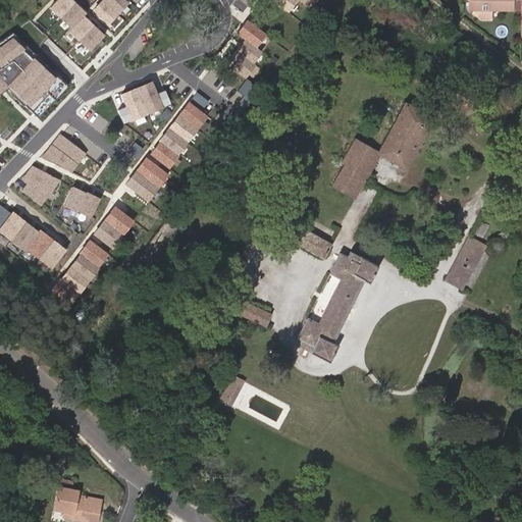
[(86,13),(72,0),(55,0),(49,7),(70,29),(83,15),(86,13)]
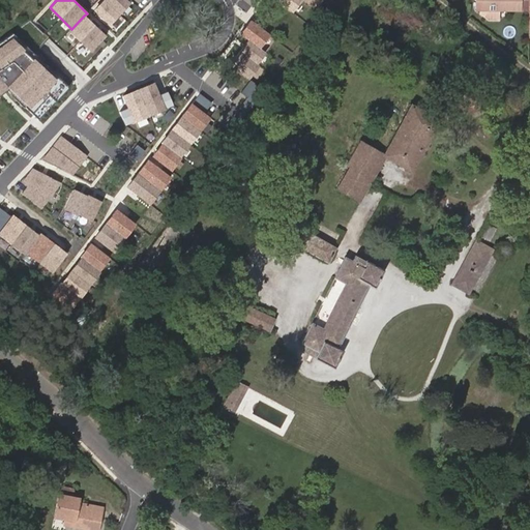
[(111,25),(120,13),(104,0),(102,0),(93,10),(111,25)]
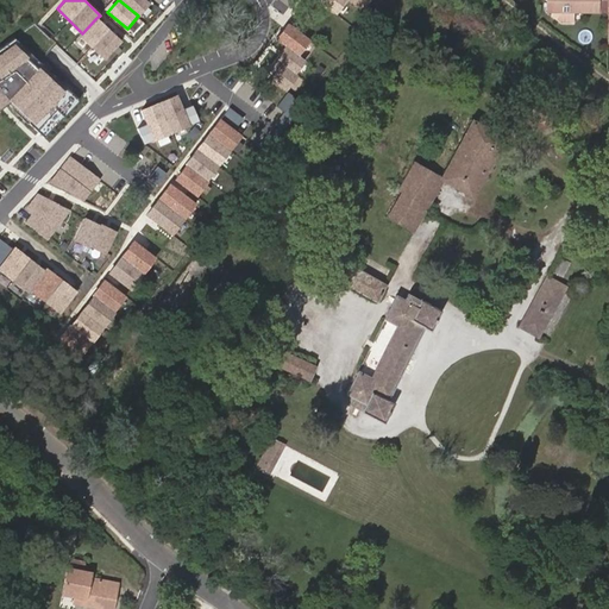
[(146,0),(119,0),(138,16),(150,2),(146,0)]
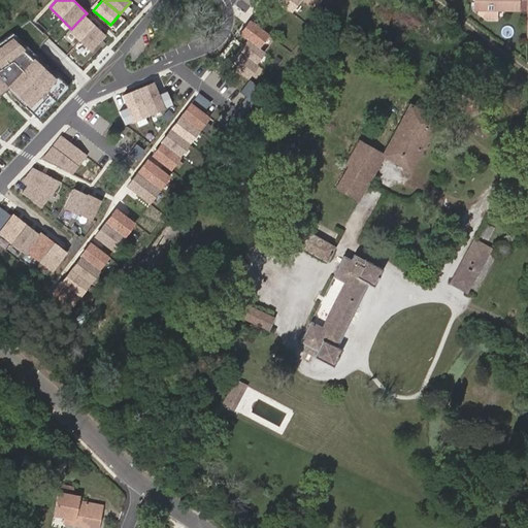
[(299,0),(274,0),(291,12),(299,0)]
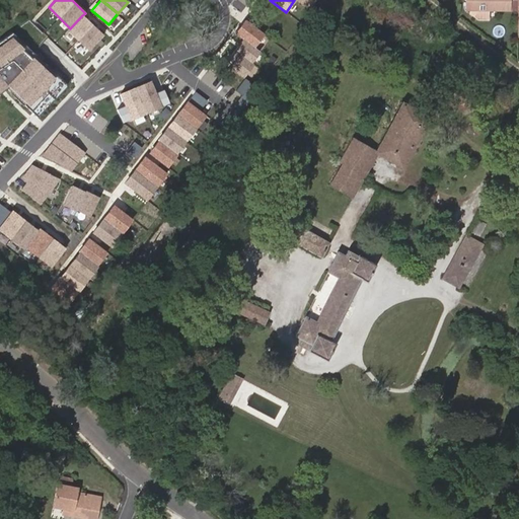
[(518,0),(465,0),(465,10),(470,10),(489,10),(518,11),(518,28),(518,0)]
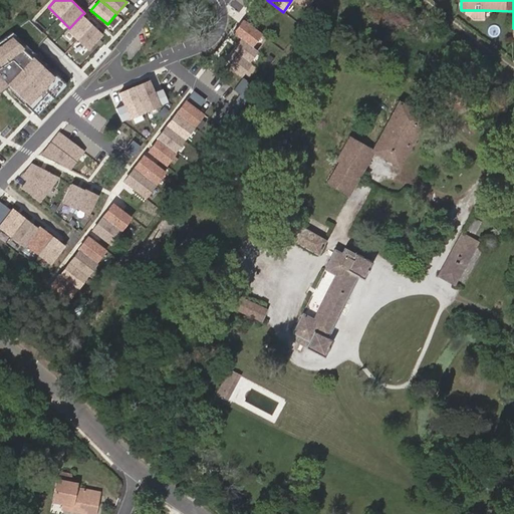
[(484,20),(484,10),(466,10),(466,15),(474,20),(484,20)]
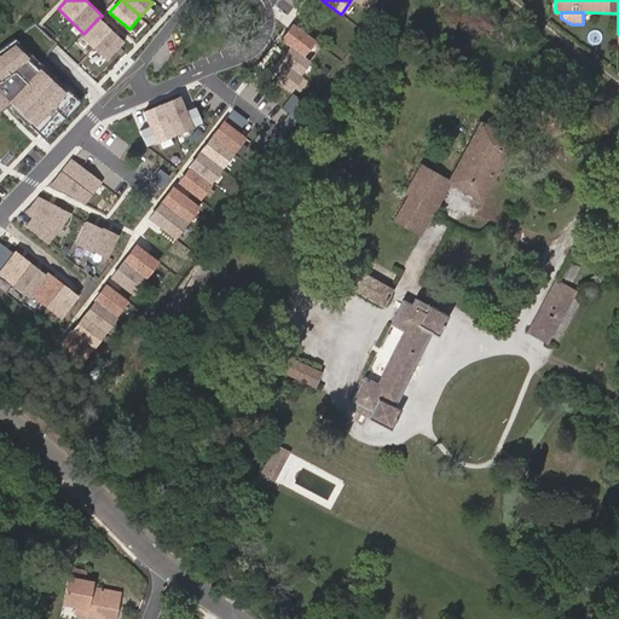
[(98,18),(84,34),(81,38),(105,59),(123,41),(98,18)]
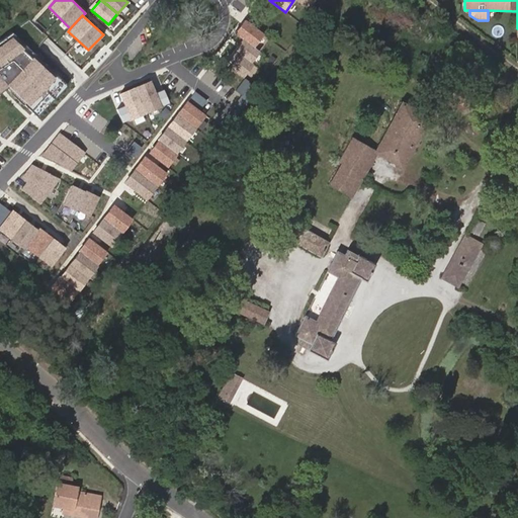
[(264,33),(245,19),(235,32),(254,47),(264,33)]
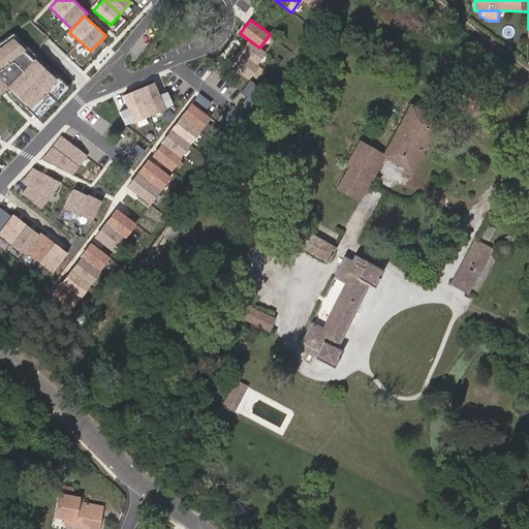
[(11,35),(0,44),(0,66),(23,48),(11,35)]
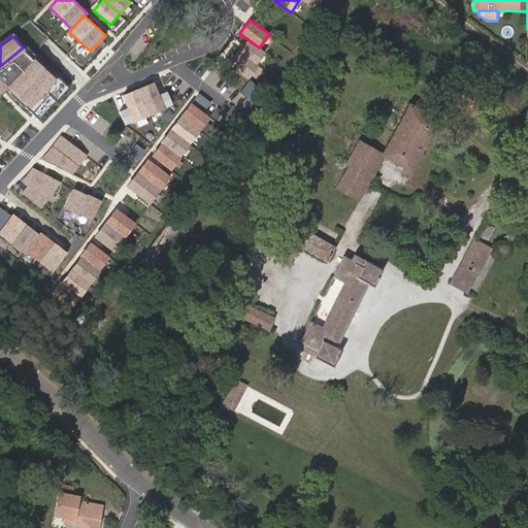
[(264,54),(244,39),(236,51),(237,52),(256,65),(264,54)]
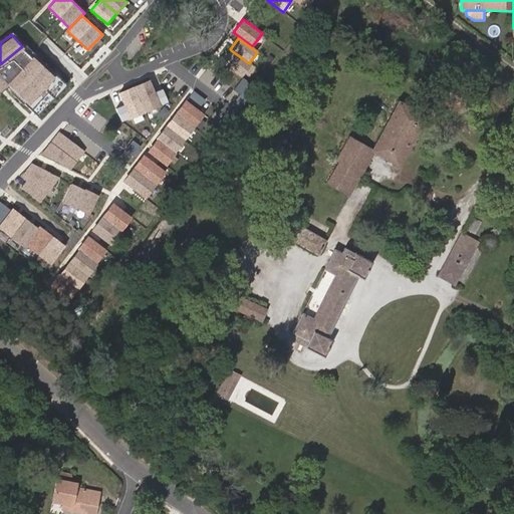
[(249,63),(231,50),(221,63),(241,77),(250,64),(249,63)]
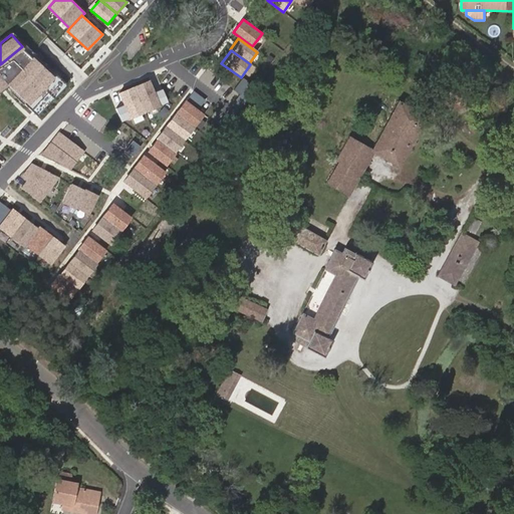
[(52,76),(31,57),(7,83),(28,103),(52,76)]
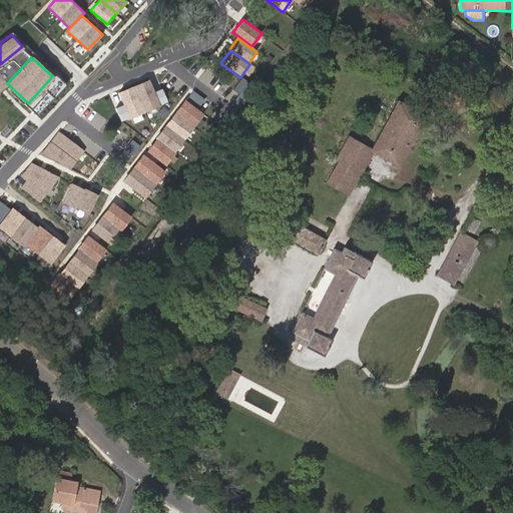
[(147,77),(116,91),(129,118),(160,104),(147,77)]
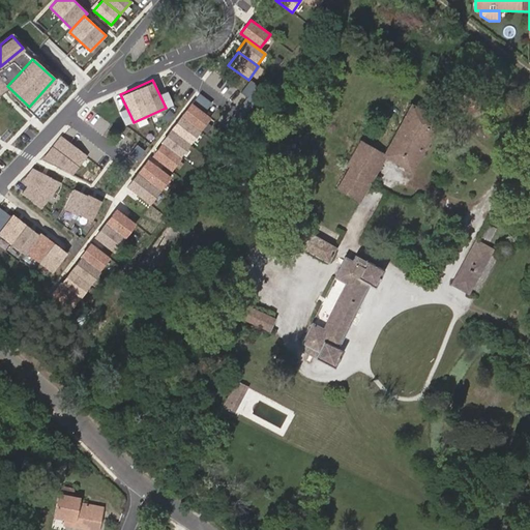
[(193,102),(181,118),(201,131),(212,117),(193,102)]
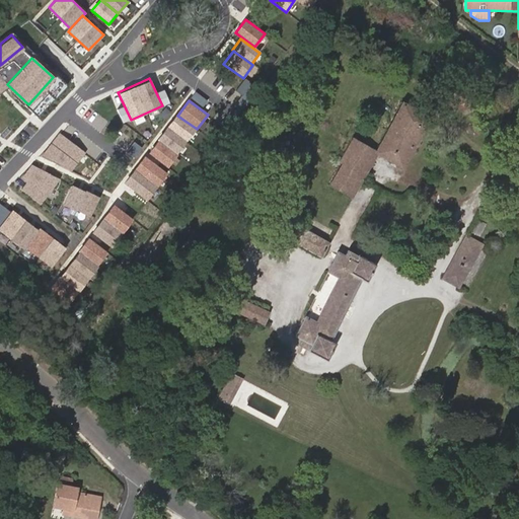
[(401,168),(431,118),(401,102),(398,108),(394,106),(389,117),(393,119),(375,152),(353,140),(341,161),(343,162),(329,186),(352,197),(377,155),(401,168)]
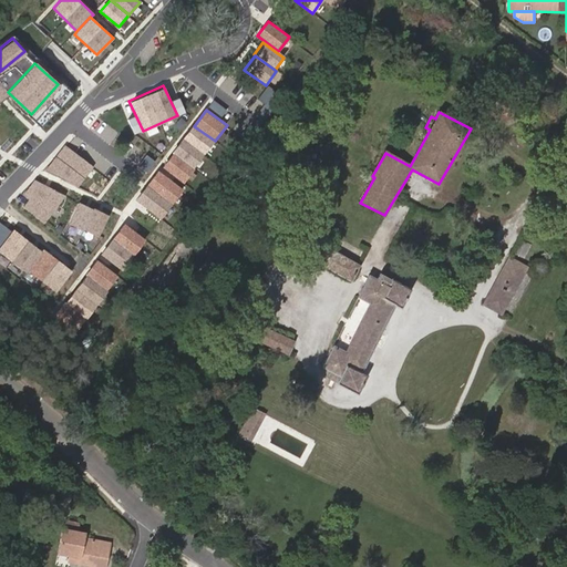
[(194,126),(183,140),(204,155),(215,141),(194,126)]
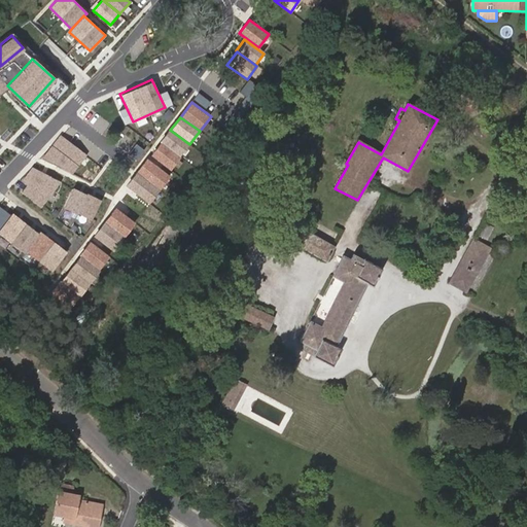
[(170,130),(160,144),(179,157),(189,144),(170,130)]
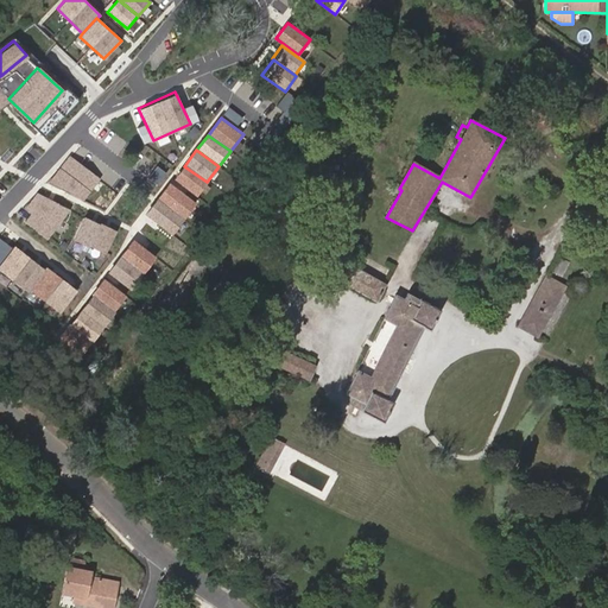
[(100,178),(69,156),(59,168),(92,191),(100,178)]
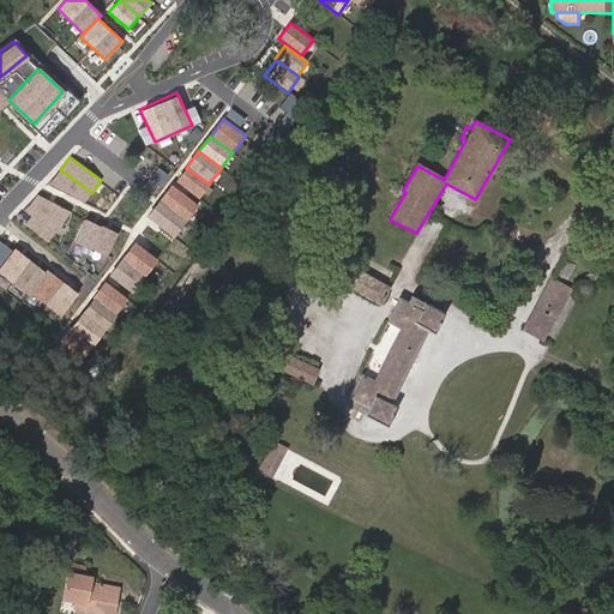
[(158,184),(167,172),(158,166),(150,178),(158,184)]
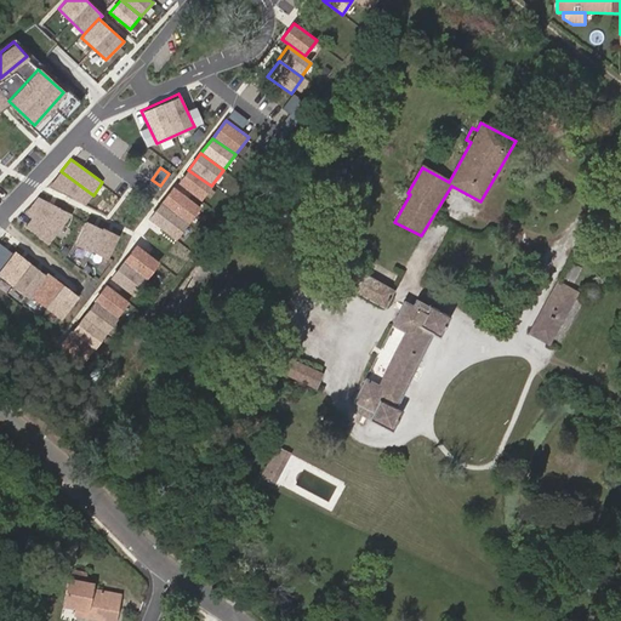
[(199,201),(211,186),(188,170),(177,184),(199,201)]
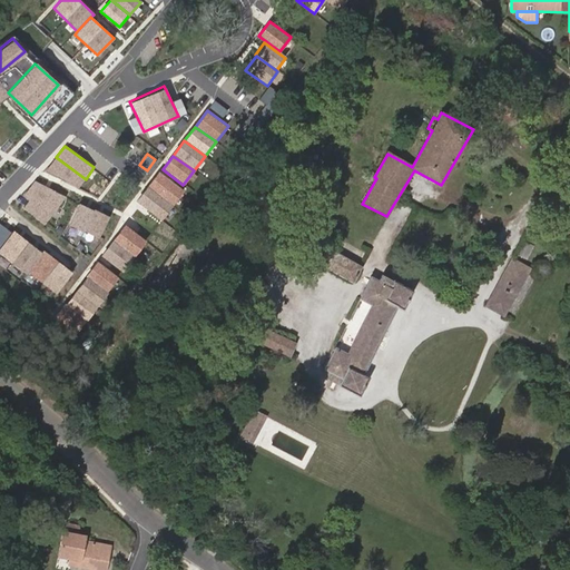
[(86,179),(56,157),(43,172),(78,187),(86,179)]
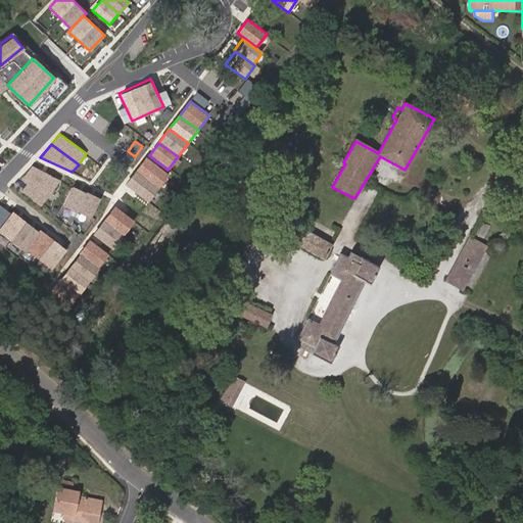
[(145,156),(124,183),(147,201),(169,174),(145,156)]
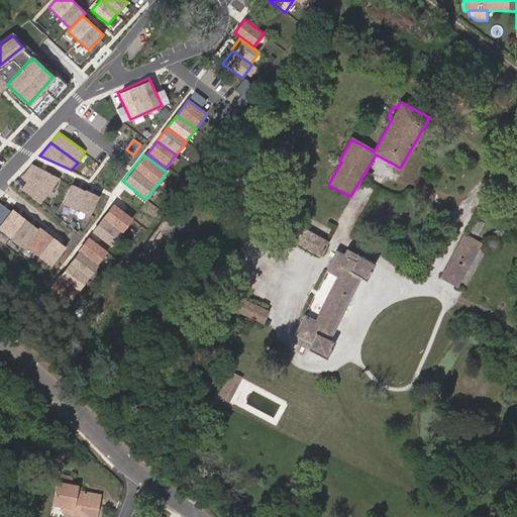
[(40,203),(60,179),(32,164),(20,177),(25,181),(20,188),(40,203)]
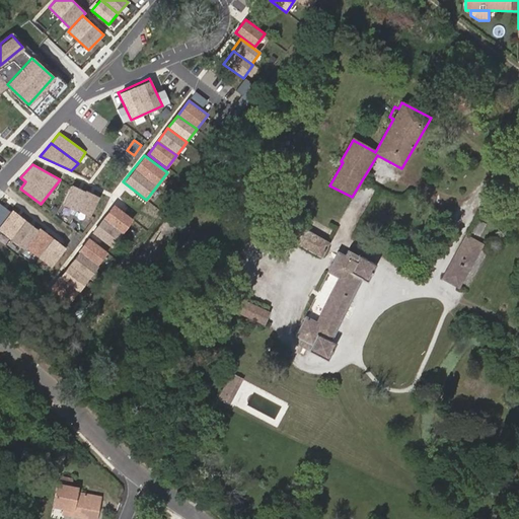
[(98,197),(71,184),(63,204),(90,216),(98,197)]
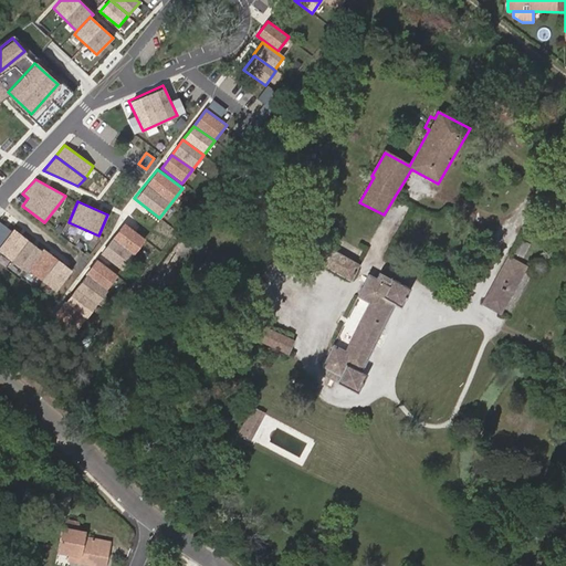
[(122,221),(109,238),(133,254),(145,239),(122,221)]
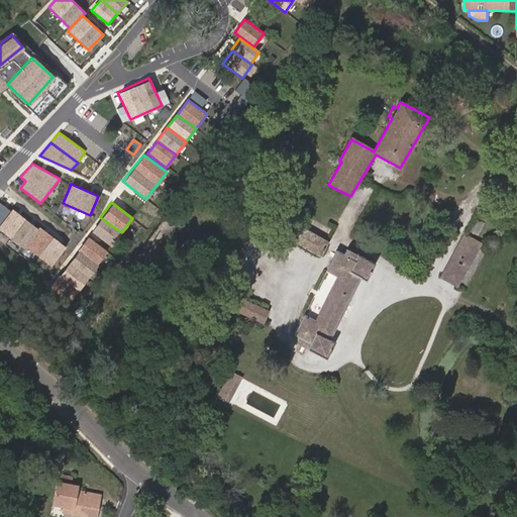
[(0,223),(0,229),(11,238),(26,218),(12,208),(10,210),(0,223)]
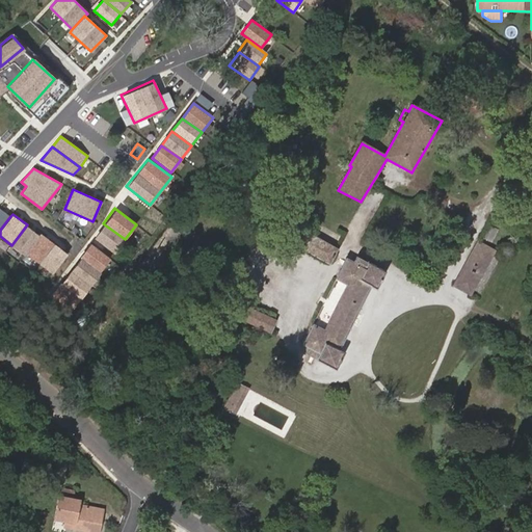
[(115,253),(125,239),(103,223),(94,237),(115,253)]
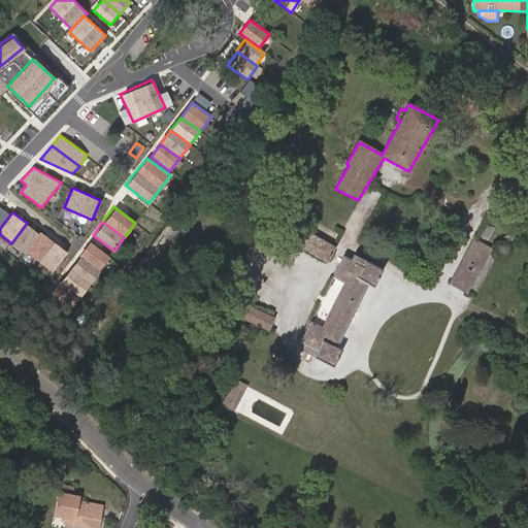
[(39,232),(27,223),(11,243),(24,253),(25,252),(39,232)]
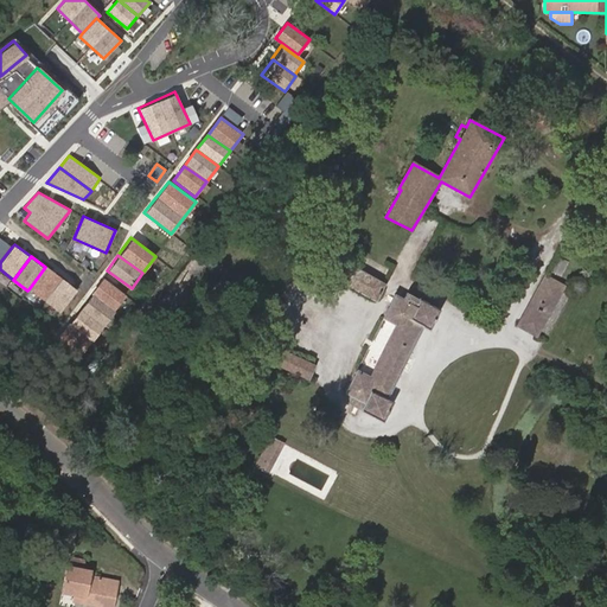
[(560,275),(567,261),(558,257),(551,270),(560,275)]
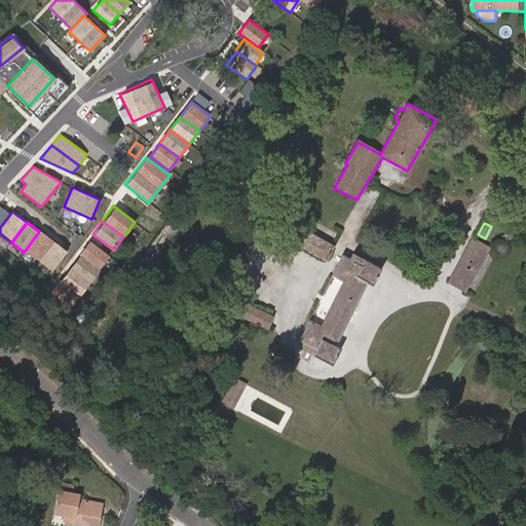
[(325,260),(333,246),(301,228),(293,242),(325,260)]
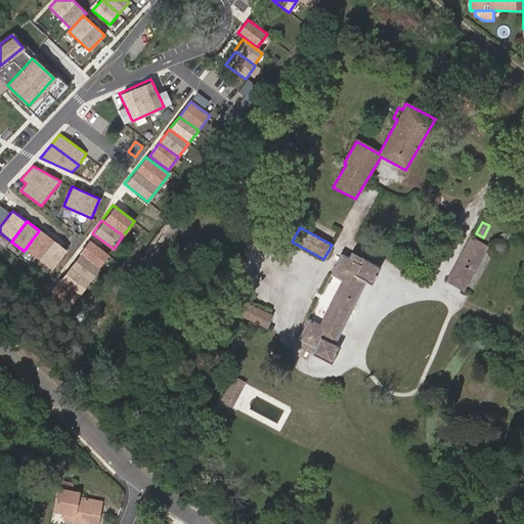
[(38,259),(53,239),(39,229),(39,230),(25,250),(38,259)]
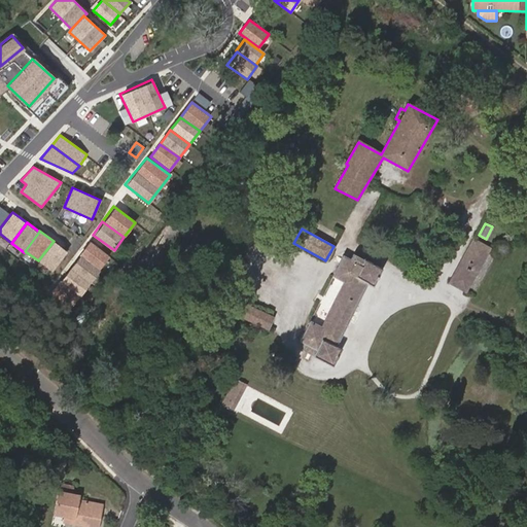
[(466,291),(490,248),(473,239),(449,283),(466,291)]
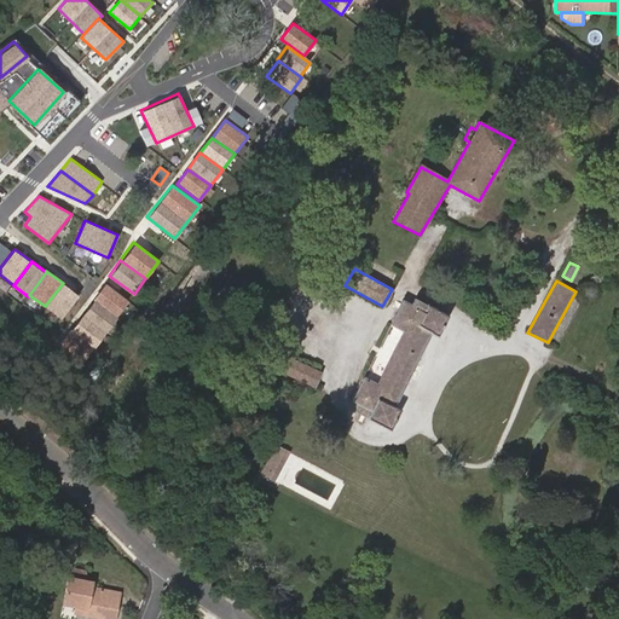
[(117,316),(128,300),(104,282),(92,298),(117,316)]
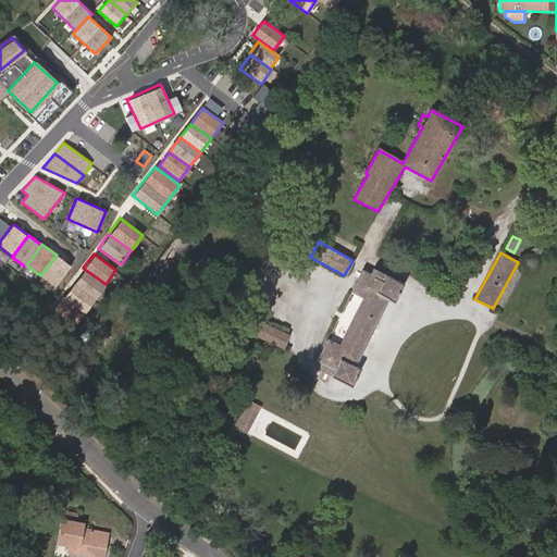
[(57,255),(40,275),(56,286),(71,265),(57,255)]
